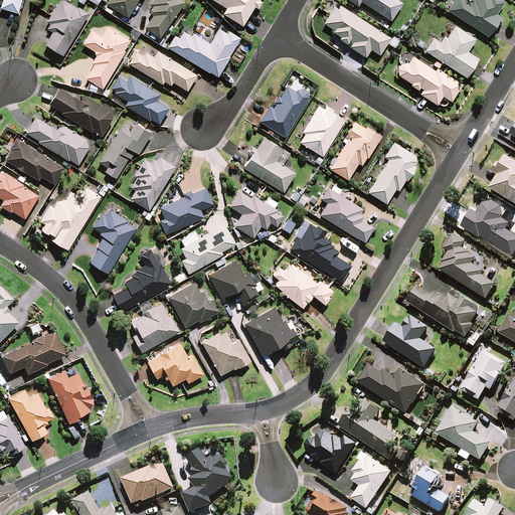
[(3,0),(1,7),(18,13),(21,0),(3,0)]
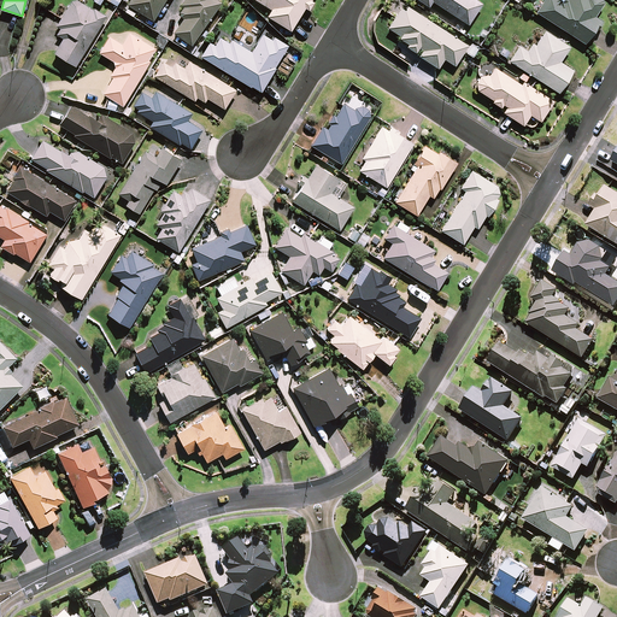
[(54,53),(76,66),(107,15),(94,7),(93,10),(77,0),(74,0),(71,0),(62,18),(57,25),(60,28),(57,34),(63,39),(54,53)]
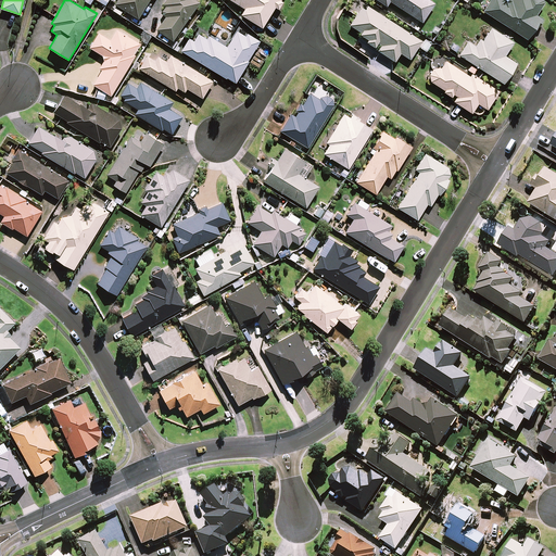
[(116,0),(114,4),(138,19),(149,0),(116,0)]
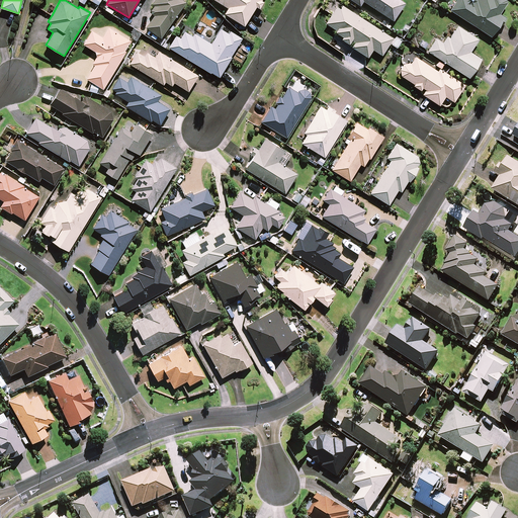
[(161,37),(186,2),(183,0),(154,0),(152,4),(154,6),(151,10),(153,11),(152,13),(154,15),(146,27),(161,37)]
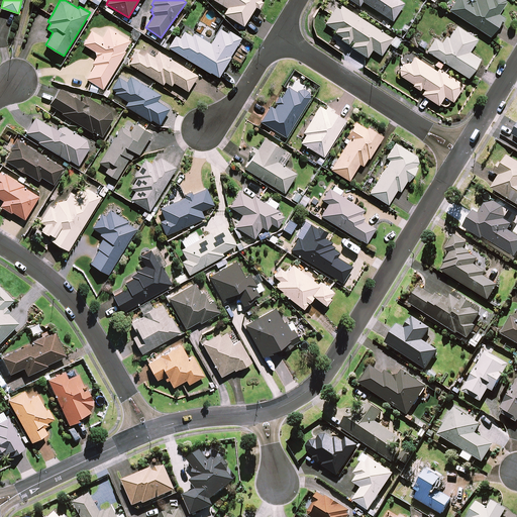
[(214,0),(227,8),(224,13),(243,25),(255,6),(259,8),(263,2),(261,0),(214,0)]
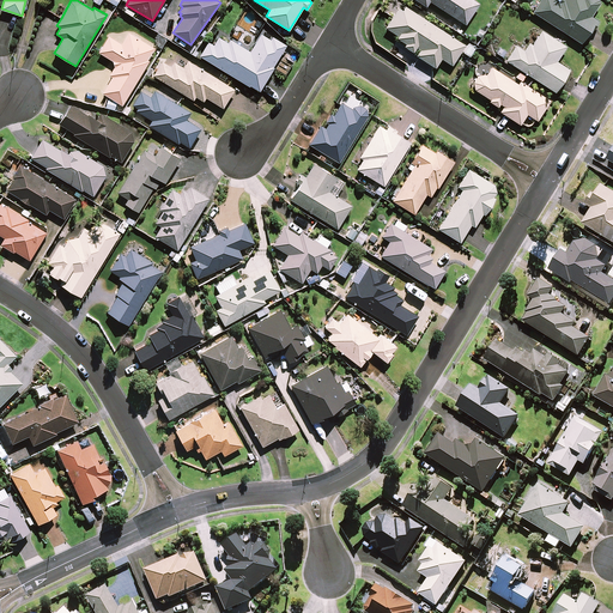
[(416,0),(425,6),(429,1),(465,24),(478,4),(472,0),(416,0)]
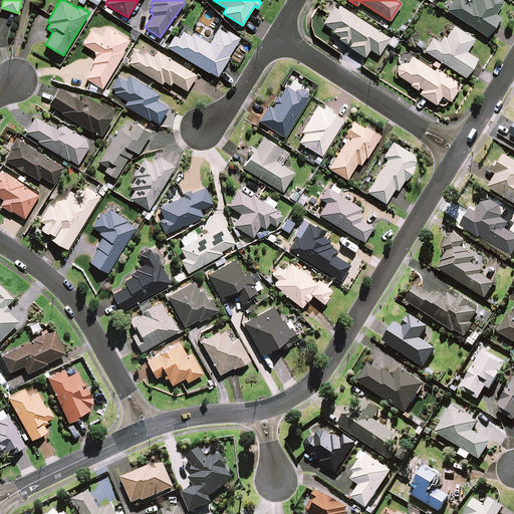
[(500,0),(453,0),(447,10),(487,35),(499,17),(495,14),(503,2),(500,0)]
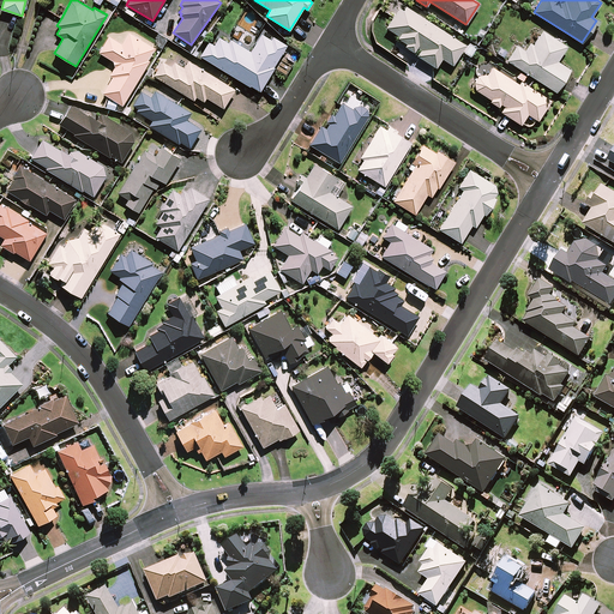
[(402,4),(386,28),(398,36),(397,38),(405,44),(404,46),(413,52),(416,47),(421,50),(417,55),(435,67),(441,59),(452,65),(465,46),(402,4)]
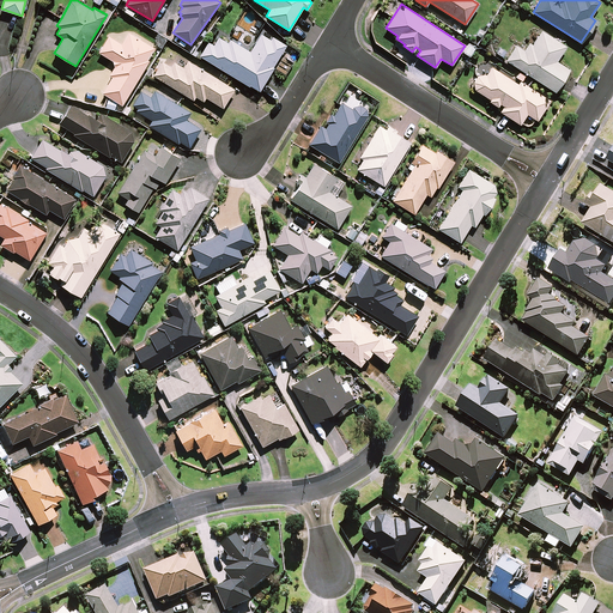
[(565,46),(541,31),(532,46),(528,43),(523,49),(515,44),(505,60),(554,91),(569,70),(556,61),(565,46)]
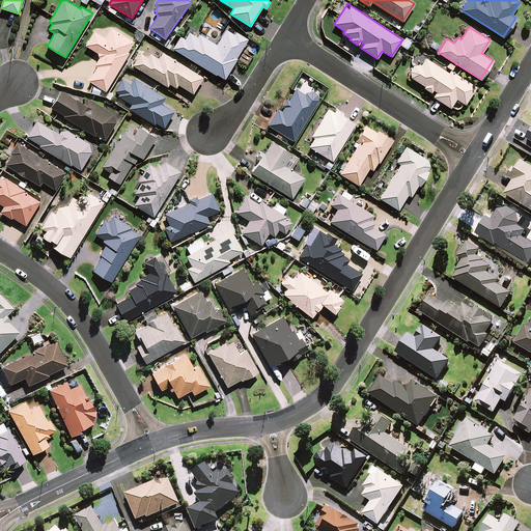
[(106,91),(130,53),(128,52),(134,42),(111,28),(105,37),(94,31),(85,46),(98,53),(99,58),(94,65),(96,66),(88,81),(106,91)]
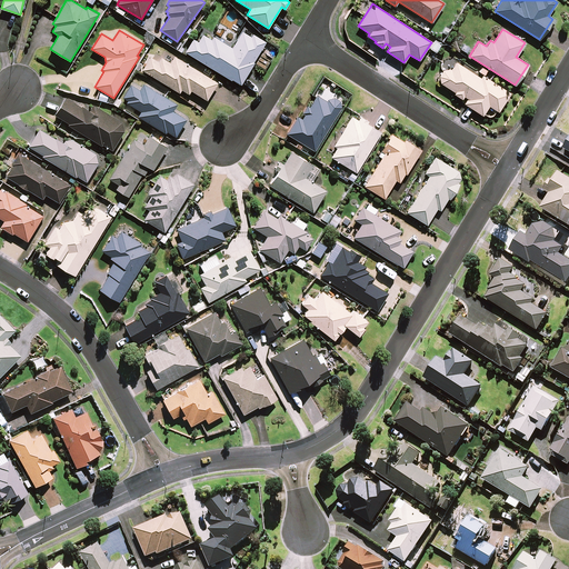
[(193,39),(185,52),(231,80),(232,79),(241,85),(255,62),(253,62),(266,41),(253,33),(251,37),(242,31),(232,47),(213,36),(211,39),(202,35),(198,41),(193,39)]
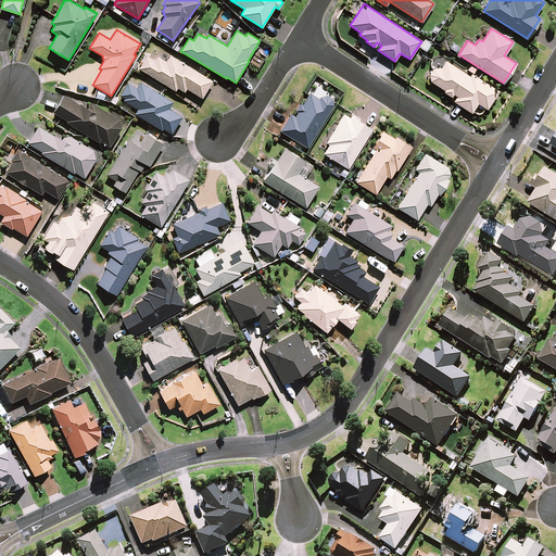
[(213,80),(171,54),(166,61),(158,55),(155,60),(147,55),(138,68),(176,91),(177,88),(185,92),(187,88),(202,98),(213,80)]
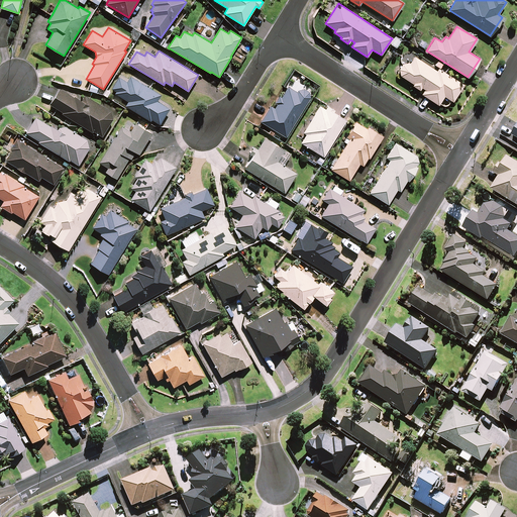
[(409,65),(406,63),(403,64),(399,70),(399,75),(412,83),(411,85),(419,90),(421,88),(423,89),(421,94),(438,105),(443,96),(452,101),(462,85),(438,70),(437,72),(414,57),(409,65)]
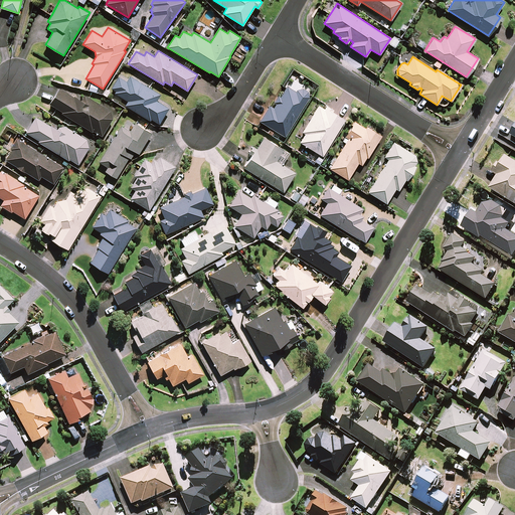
[(160,95),(130,75),(126,81),(118,76),(111,89),(116,91),(115,93),(127,101),(125,105),(150,121),(151,119),(159,124),(169,108),(157,101),(160,95)]
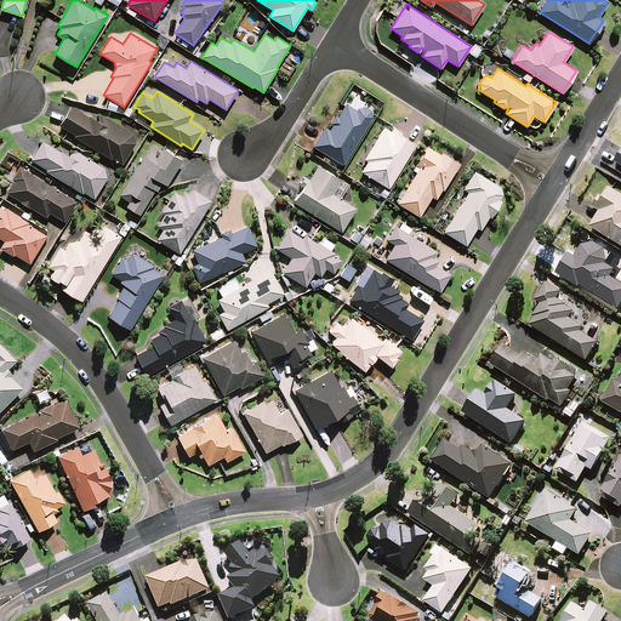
[(329,124),(332,126),(330,131),(324,127),(313,146),(343,164),(375,113),(362,104),(358,110),(347,103),(339,117),(335,114),(329,124)]
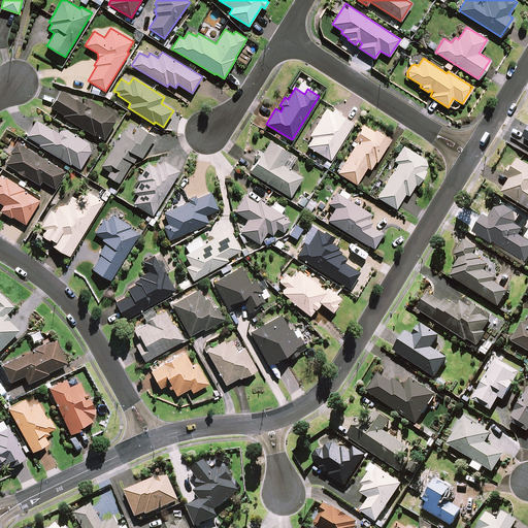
[(81,103),(61,91),(51,106),(64,114),(63,116),(103,140),(118,117),(86,97),(81,103)]
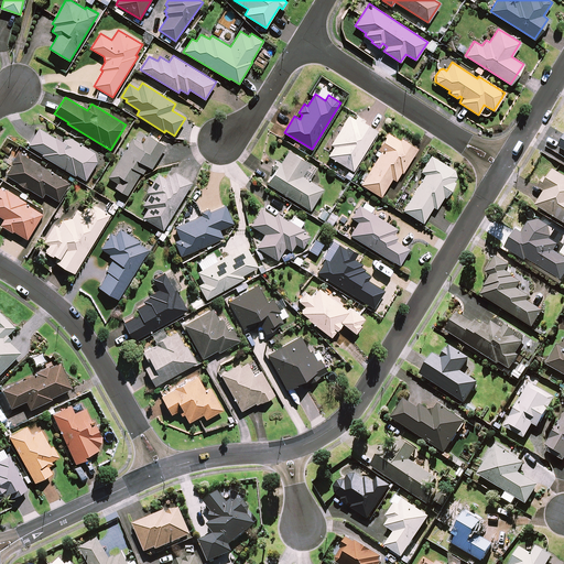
[(353,171),(377,131),(364,123),(366,120),(357,115),(355,119),(349,115),(331,144),(334,145),(328,155),(353,171)]
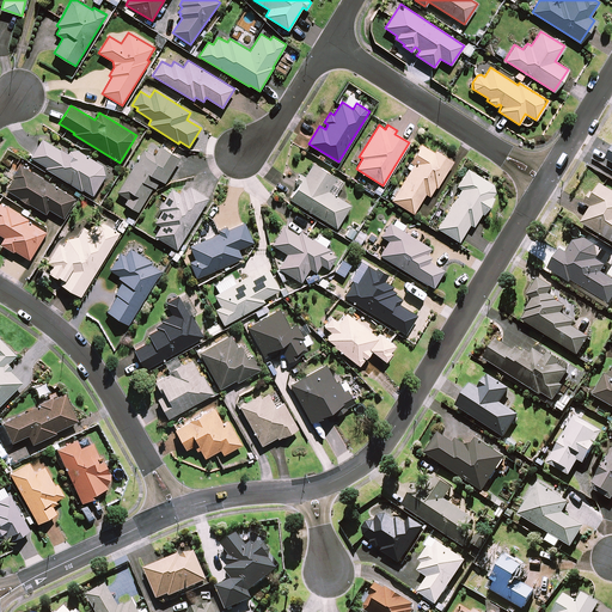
[(42,139),(30,159),(81,190),(83,188),(92,195),(108,170),(73,147),(68,154),(42,139)]
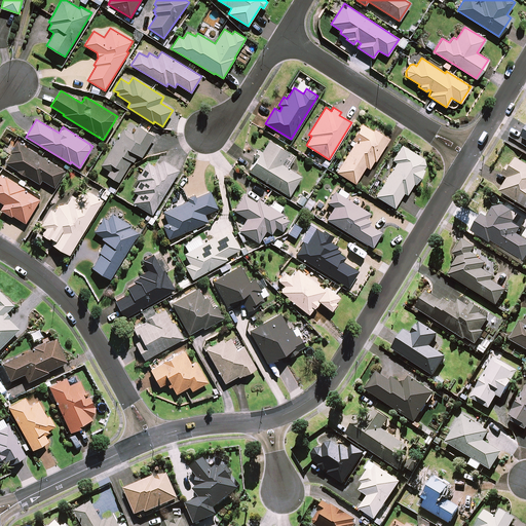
[(365,165),(369,167),(374,159),(376,160),(389,138),(373,128),(373,129),(363,123),(350,143),(352,145),(337,172),(354,183),(365,165)]
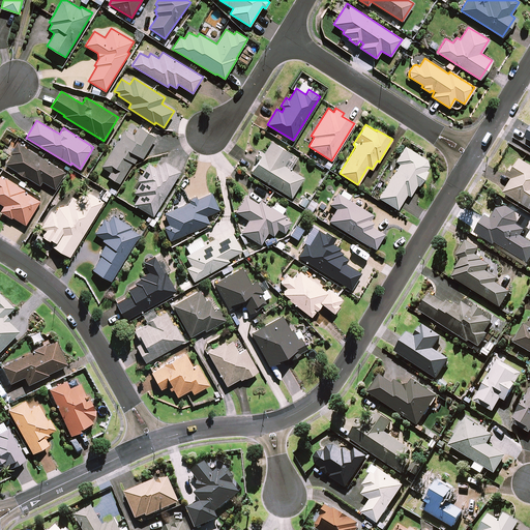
[(134,135),(124,128),(101,166),(111,172),(108,176),(120,183),(133,162),(135,163),(139,155),(143,158),(156,137),(139,125),(134,135)]
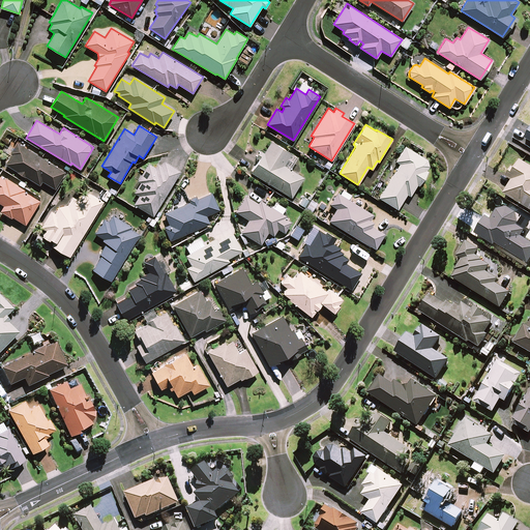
[(271,141),(264,152),(260,149),(255,157),(259,159),(252,172),(291,197),(303,177),(290,170),(297,157),(271,141)]
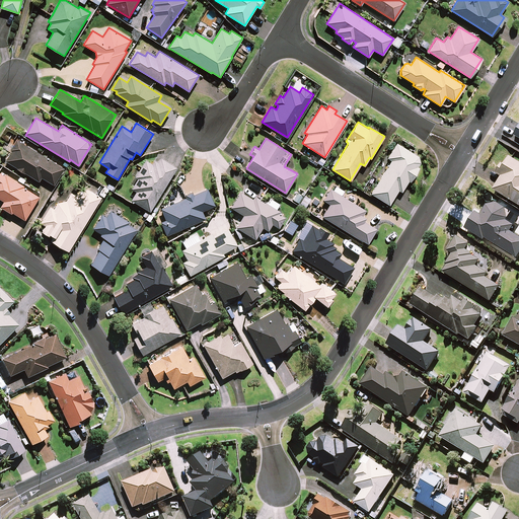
[(64,168),(17,139),(4,159),(39,181),(42,177),(54,184),(64,168)]
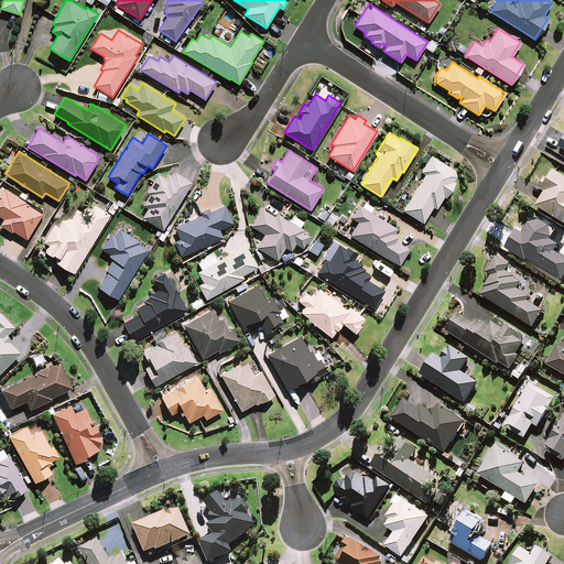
[(433,205),(437,208),(444,197),(445,197),(455,181),(454,181),(458,173),(431,155),(421,171),(425,174),(403,209),(423,223),(433,205)]
